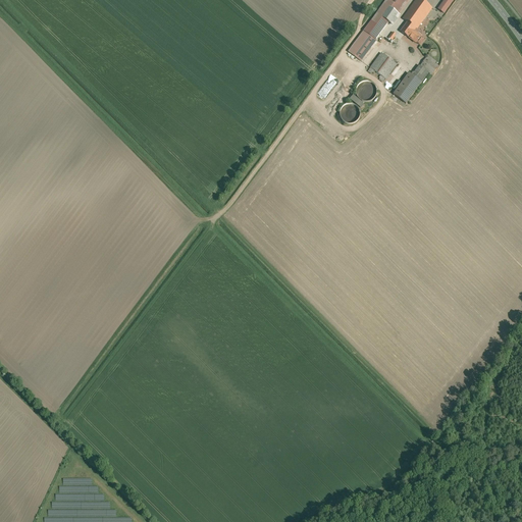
[(398,12),(406,0),(383,0),(348,51),(361,60),(376,39),(374,38),(382,28),(378,24),(379,23),(378,22),(381,17),(390,23),(392,21),(394,22),(401,14),(398,12)]
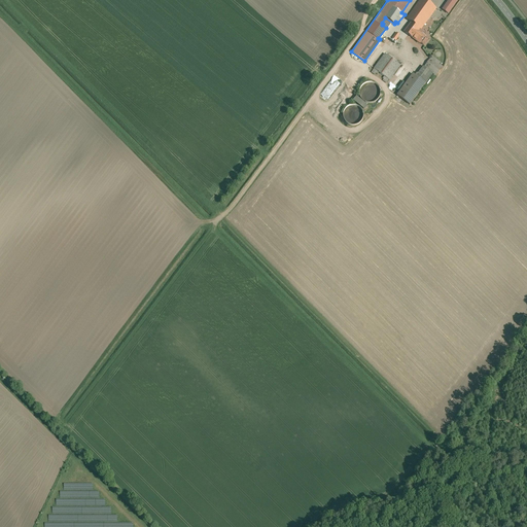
[(435,5),(428,0),(416,0),(406,16),(411,21),(403,31),(421,43),(426,35),(418,30),(435,5)]
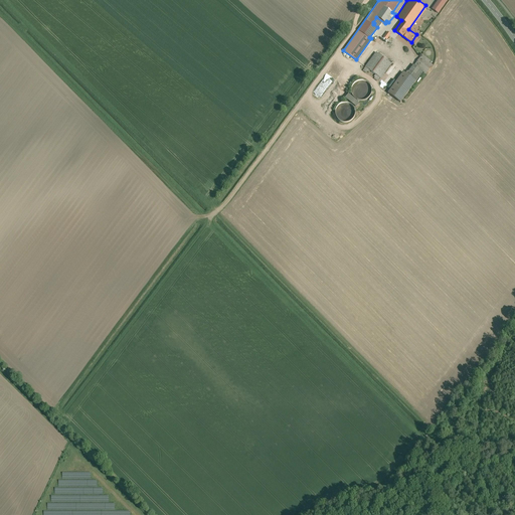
[(436,0),(431,7),(438,12),(446,0),(436,0)]
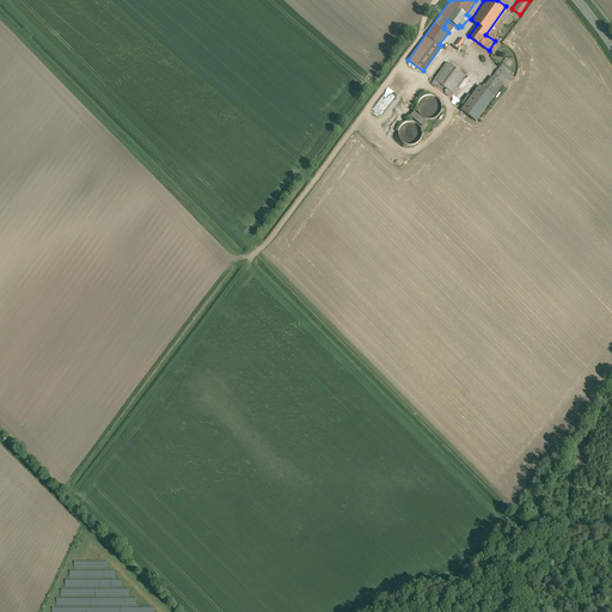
[(464,38),(459,35),(454,42),(459,46),(464,38)]
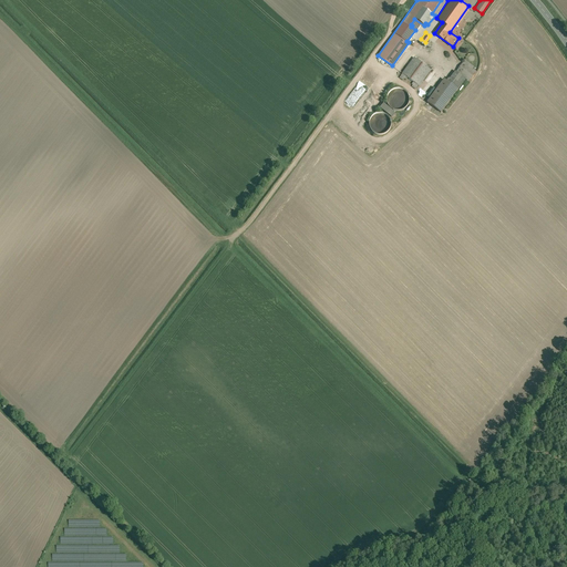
[(400,73),(419,88),(425,79),(432,70),(413,55),(400,73)]
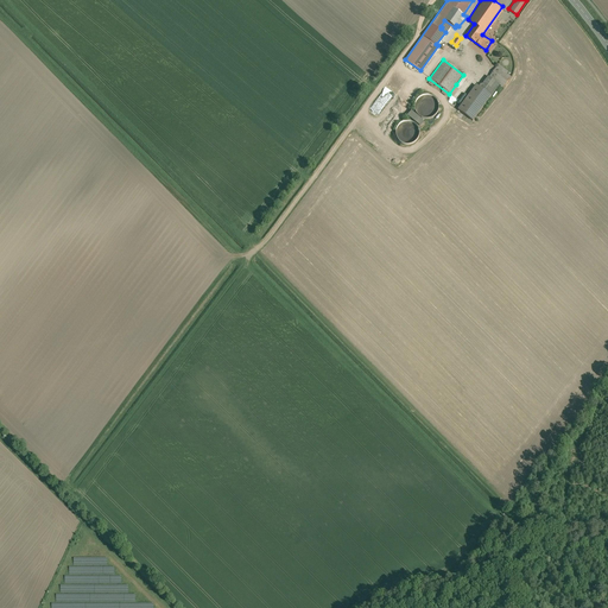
[(488,75),(498,82),(499,81),(504,84),(511,75),(507,71),(507,70),(498,62),(488,75)]
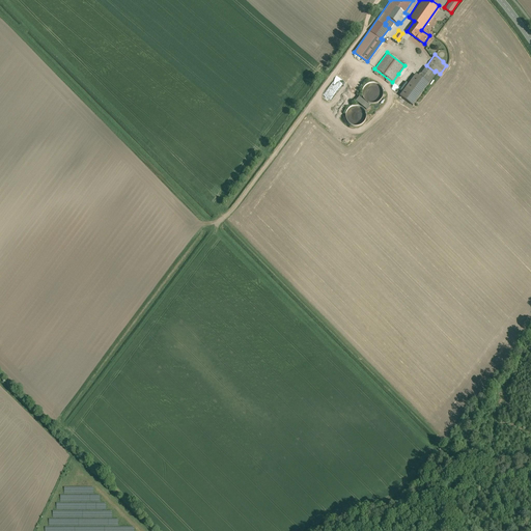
[(418,74),(428,82),(436,73),(435,72),(426,65),(420,73),(420,72),(418,74)]
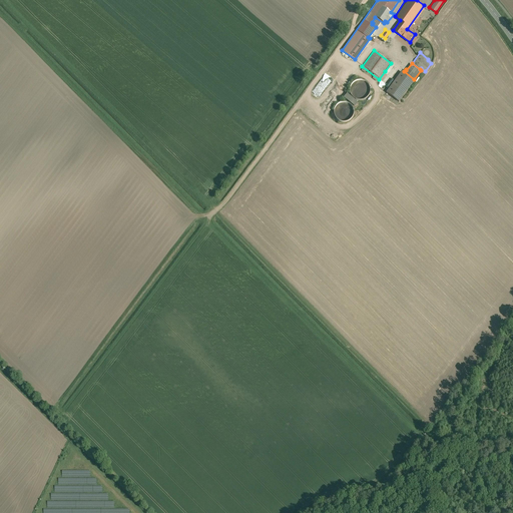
[(385,91),(399,102),(415,80),(414,79),(404,71),(401,69),(395,78),(387,88),(385,91)]
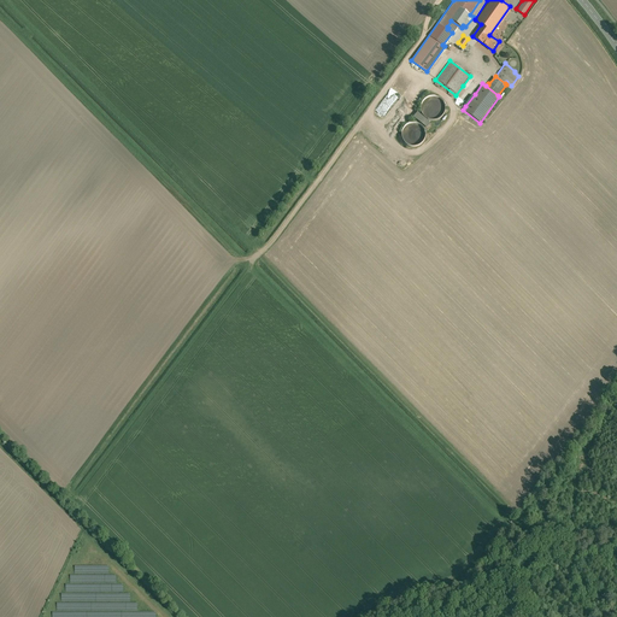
[(453,98),(465,106),(475,94),(463,86),(456,95),(453,98)]
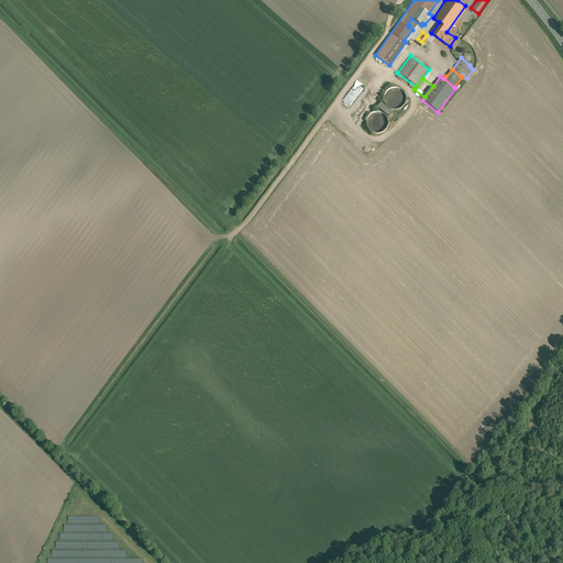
[(405,92),(403,89),(398,87),(394,87),(389,88),(387,90),(385,95),(384,99),(385,102),(388,106),(392,108),(396,109),(400,108),(404,105),(406,101),(406,97),(405,92)]
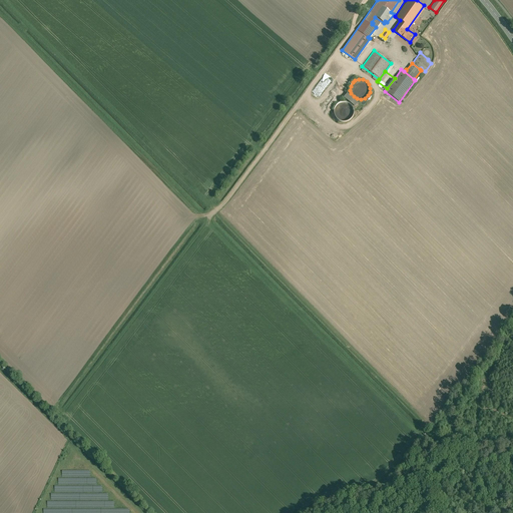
[(339,102),(337,104),(336,106),(336,109),(336,112),(337,114),(339,116),(341,118),(344,119),(346,119),(349,118),(351,116),(353,114),(354,112),(354,109),(354,106),(353,105),(351,102),(348,100),(345,100),(342,100),(339,102)]
